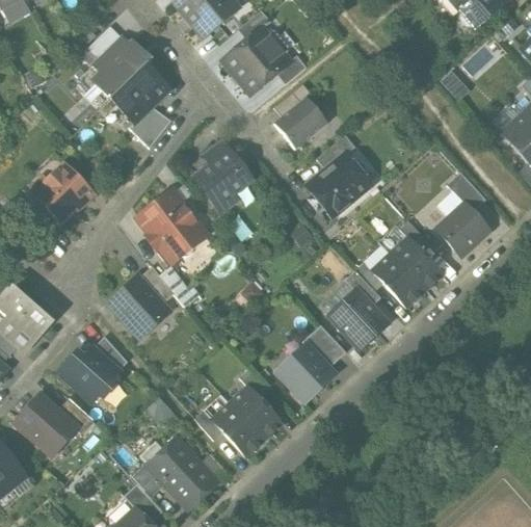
[(0,0),(0,6),(0,8),(16,0),(0,0)]
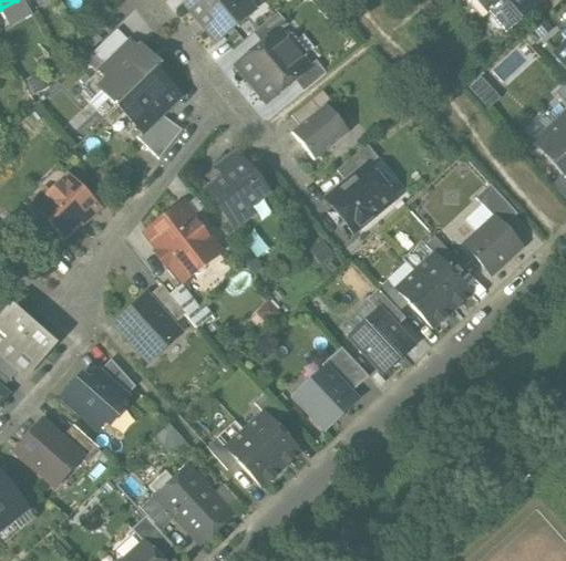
[(187,0),(186,1),(217,39),(249,12),(239,0),(187,0)]
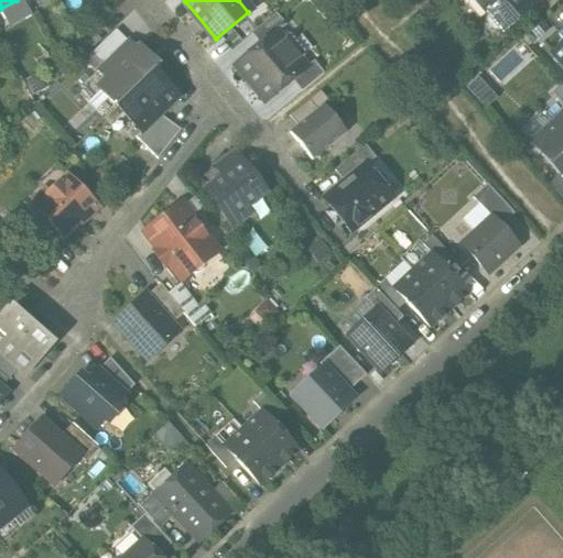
[(479,0),(488,10),(487,19),(495,26),(504,28),(537,0),(479,0)]
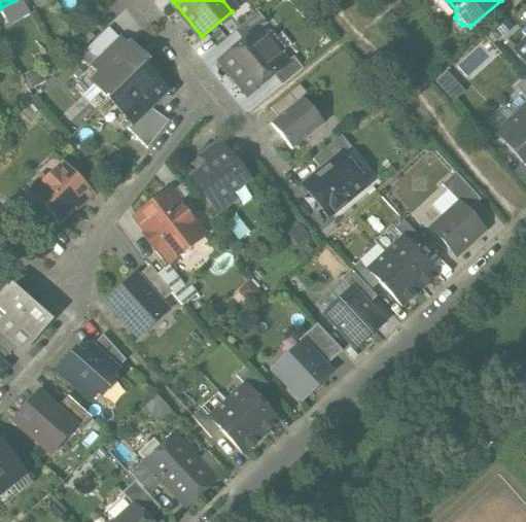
[(235,29),(244,39),(259,26),(260,28),(269,21),(259,9),(235,29)]
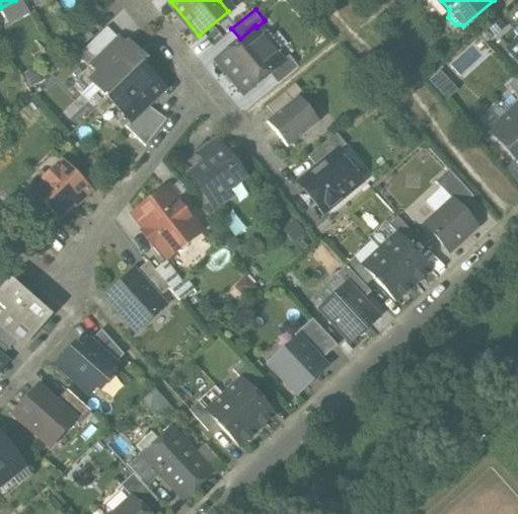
[(511,9),(493,21),(501,32),(517,20),(517,18),(511,9)]
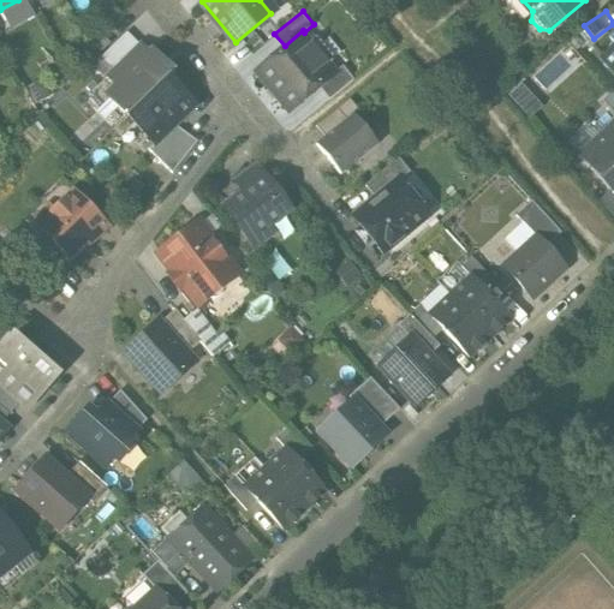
[(613,29),(610,33),(613,36),(613,41),(601,53),(613,67),(613,29)]
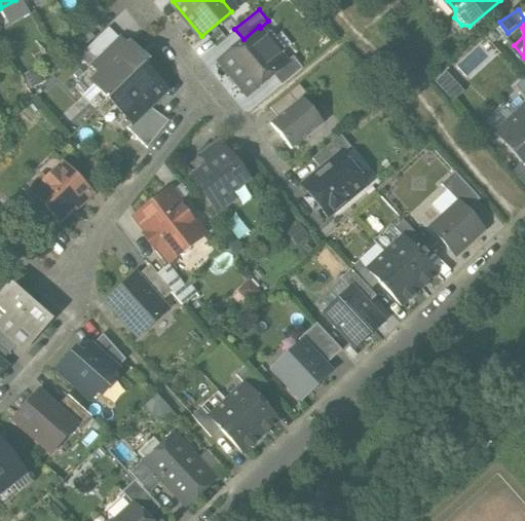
[(244,39),(220,59),(238,81),(242,79),(251,89),(273,72),(288,60),(287,59),(260,28),(259,26),(244,39)]
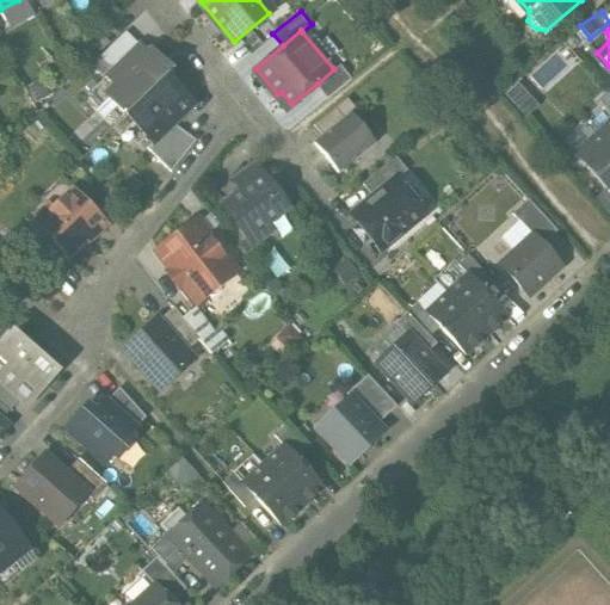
[(108,71),(117,80),(148,50),(139,41),(108,71)]
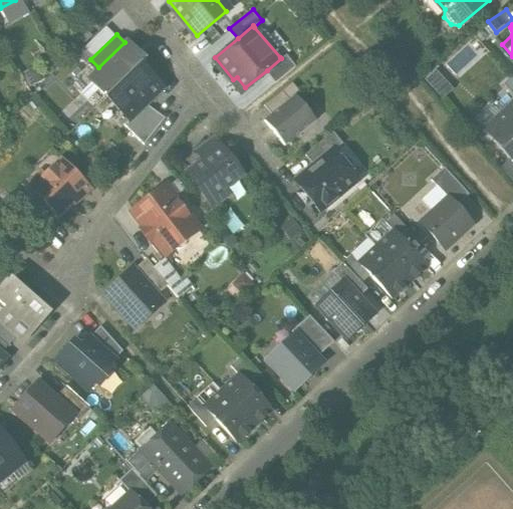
[(98,67),(90,76),(108,94),(141,62),(146,58),(127,39),(124,42),(98,67)]
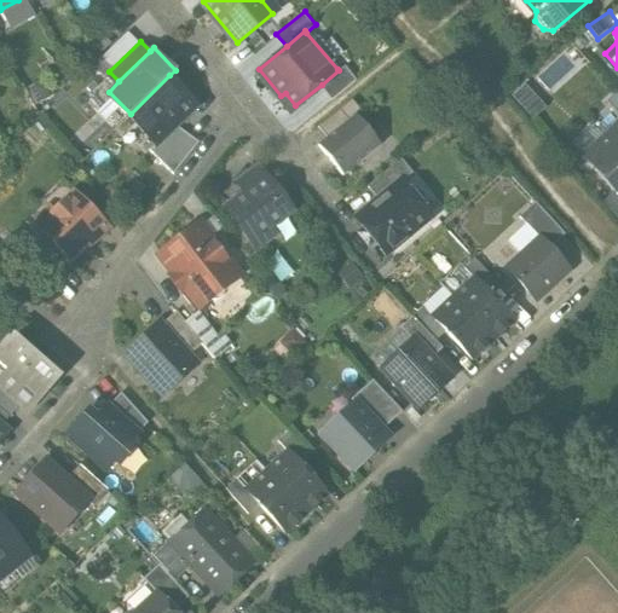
[(339,70),(322,85),(331,97),(357,76),(345,63),(338,69),(339,70)]
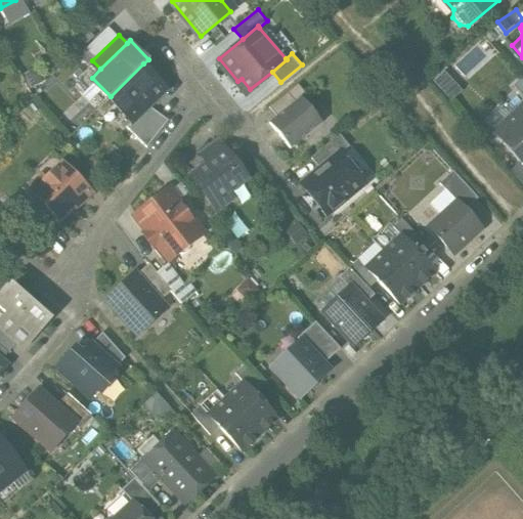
[(143,63),(111,96),(132,120),(133,120),(149,103),(167,87),(143,63)]
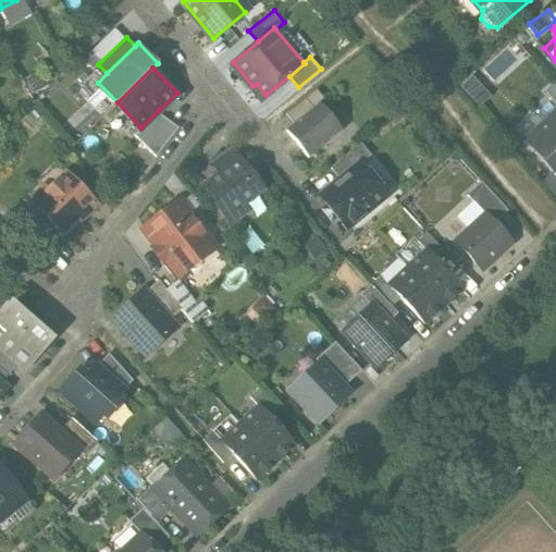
[(343,127),(321,100),(287,127),(309,155),(343,127)]
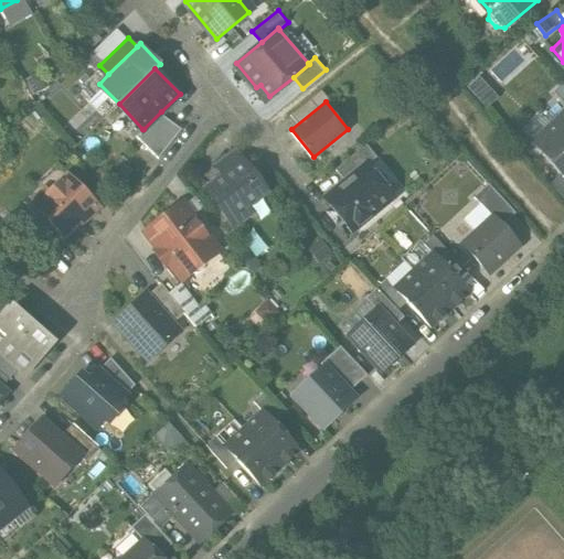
[(144,129),(142,129),(137,135),(160,157),(182,127),(161,111),(144,129)]
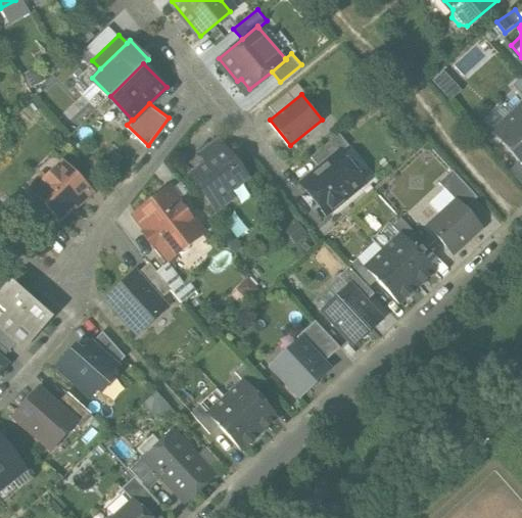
[(521,105),(493,130),(521,160),(521,105)]
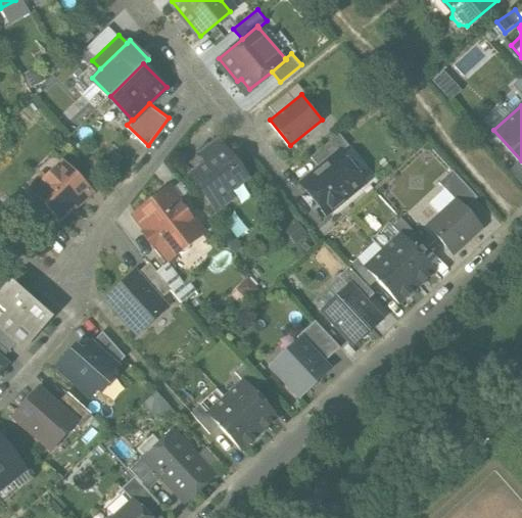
[(311,155),(320,166),(338,150),(340,152),(349,144),(339,132),(311,155)]
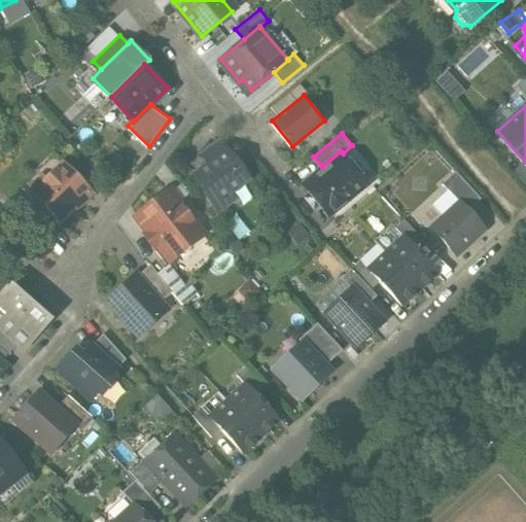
[(204,152),(211,162),(228,149),(220,139),(204,152)]
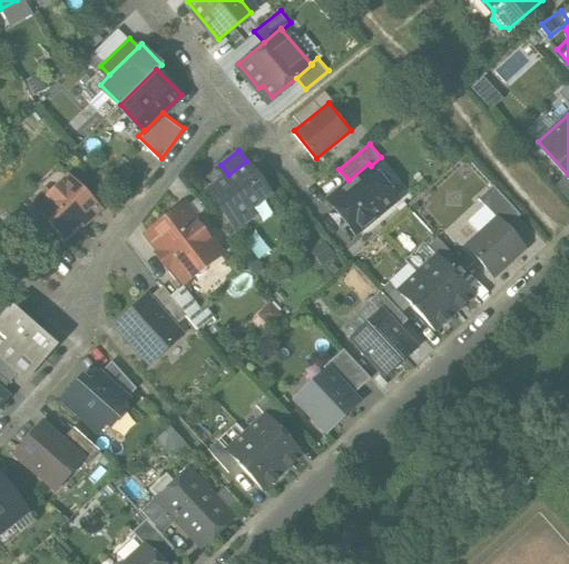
[(228,175),(209,189),(232,218),(237,226),(254,214),(247,206),(267,190),(246,161),(228,175)]
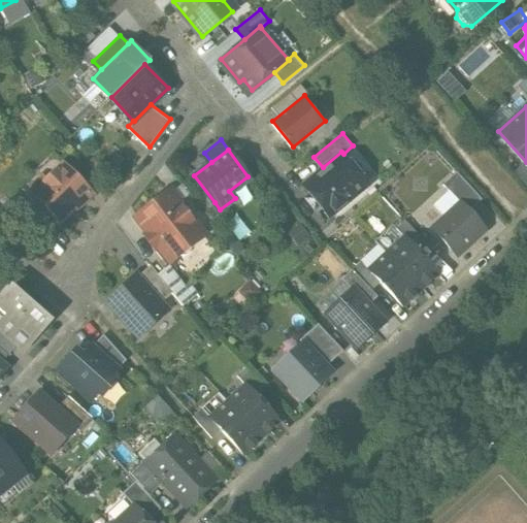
[(343,154),(341,152),(323,167),(304,183),(311,192),(308,195),(317,204),(320,201),(330,214),(367,183),(359,172),(361,167),(360,166),(360,164),(359,163),(358,162),(356,161),(355,161),(353,160),(351,161),(350,161),(343,154)]
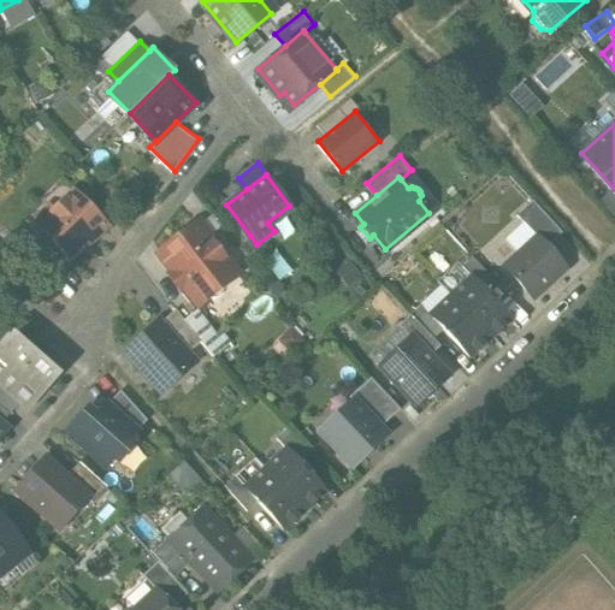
[(49,203),(35,218),(71,255),(106,221),(75,189),(54,208),(49,203)]
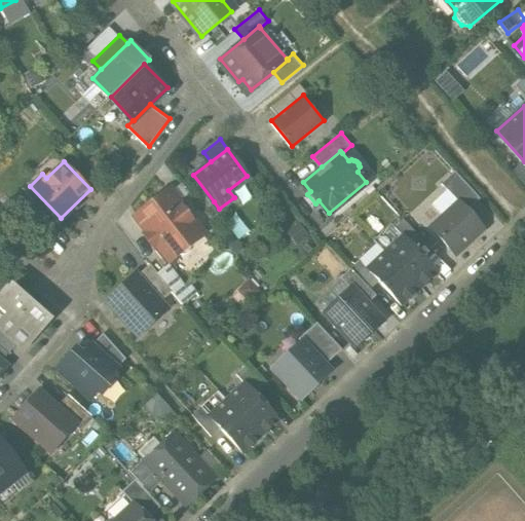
[(459,199),(466,209),(481,195),(455,169),(442,181),(459,199)]
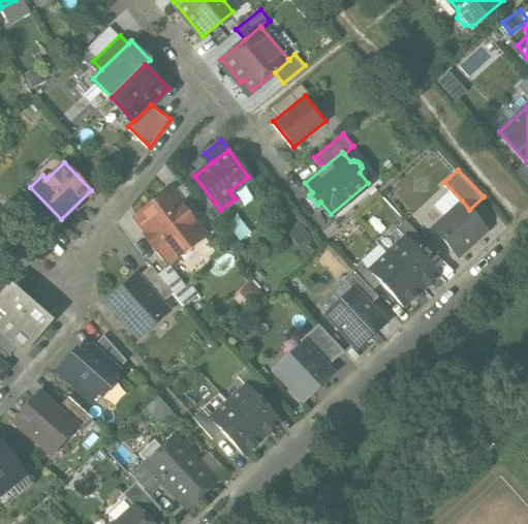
[(172,190),(137,215),(171,258),(179,252),(180,253),(186,253),(190,250),(191,244),(187,239),(200,228),(172,190)]
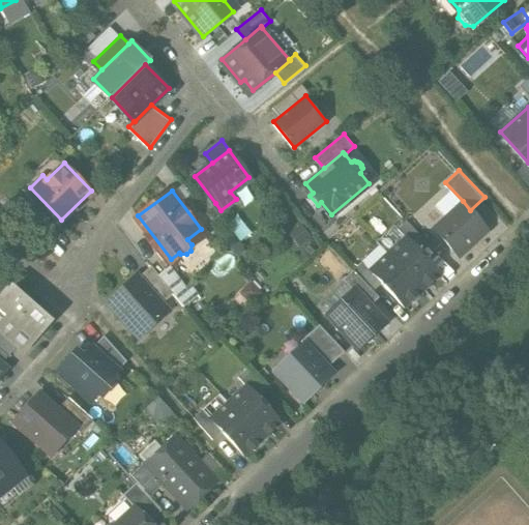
[(463,201),(435,227),(460,254),(487,228),(470,210),(463,201)]
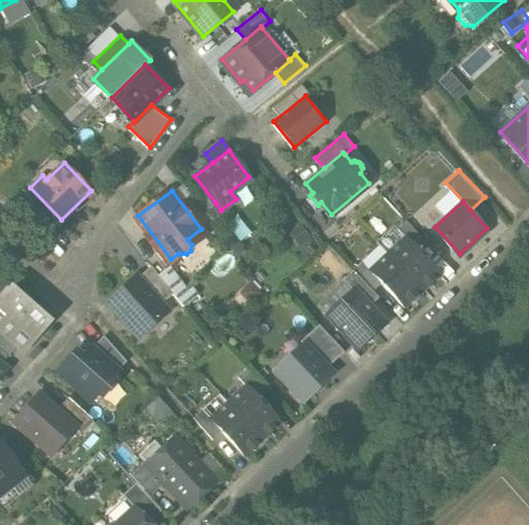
[(398,227),(406,235),(418,249),(427,240),(407,219),(398,227)]
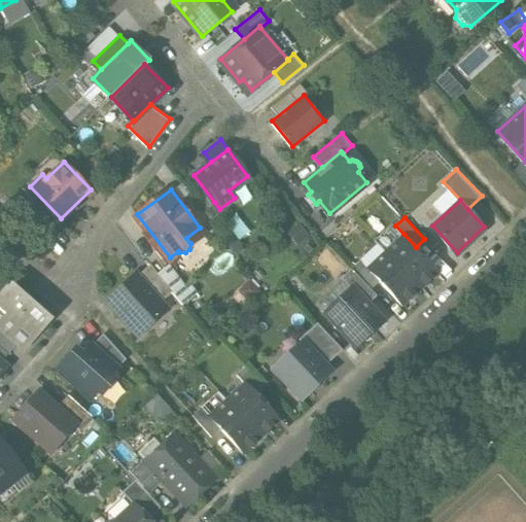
[(416,247),(404,234),(386,250),(420,287),(437,271),(416,247)]
